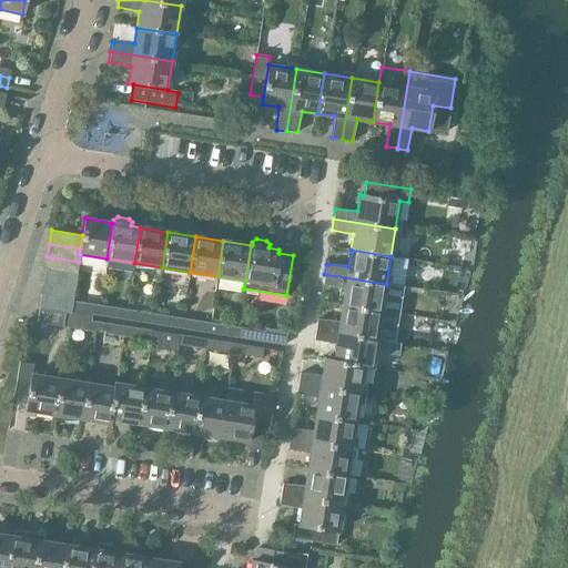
[(46,270),(77,274),(79,262),(47,256),(46,270)]
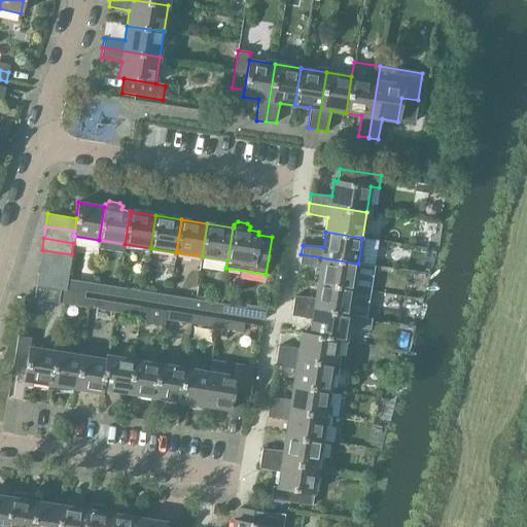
[(71,254),(42,250),(40,261),(69,267),(71,254)]
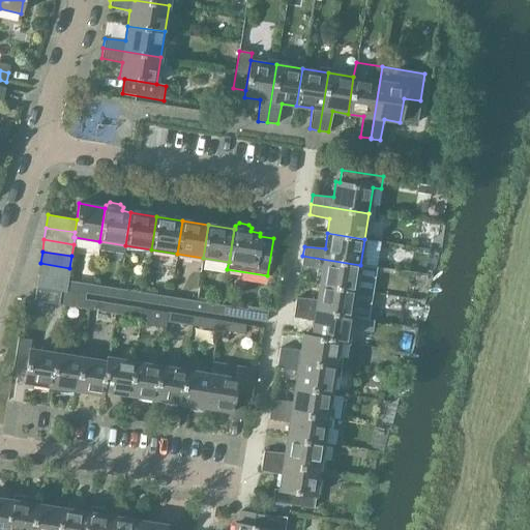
[(319,285),(356,291),(360,265),(302,256),(301,265),(322,269),(319,285)]
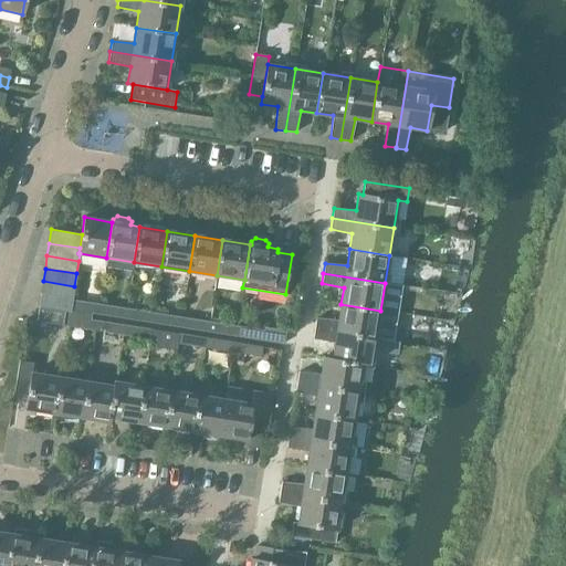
[(72,300),(74,286),(43,281),(41,294),(72,300)]
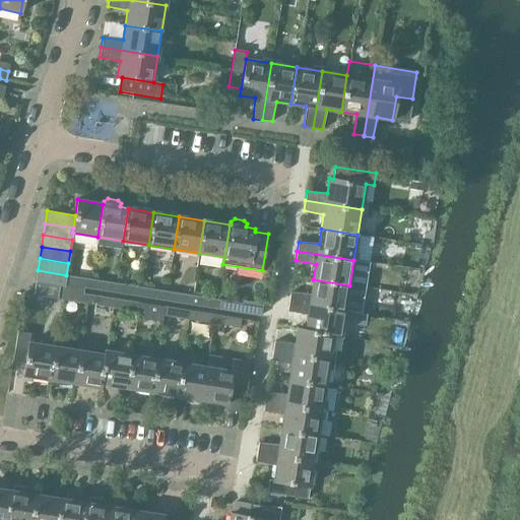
[(66,275),(38,270),(36,282),(60,286),(64,287),(65,284),(66,275)]
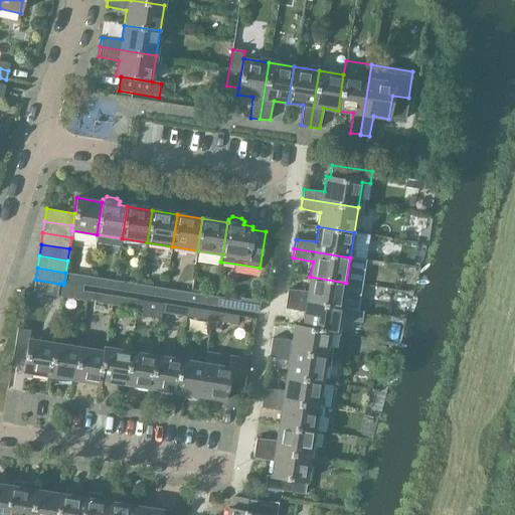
[(64,282),(71,283),(82,285),(84,276),(65,273),(64,282)]
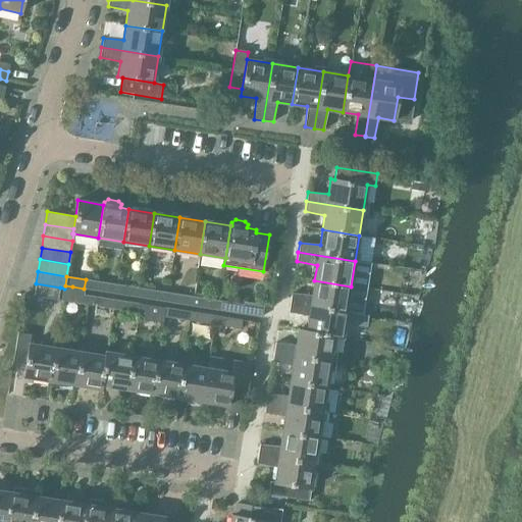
[(90,290),(110,293),(111,284),(92,280),(90,290)]
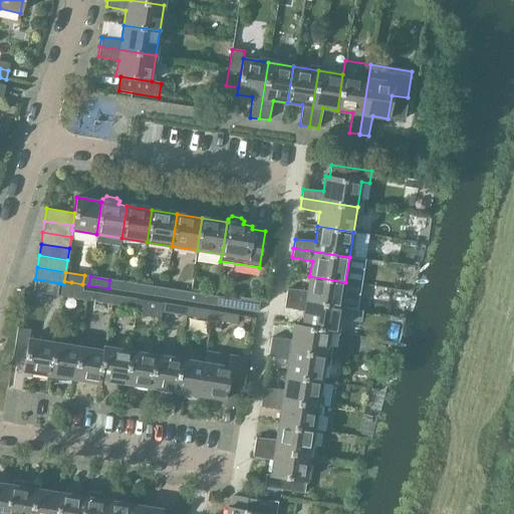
[(345,282),(309,276),(307,291),(287,289),(285,298),(341,307),(345,282)]
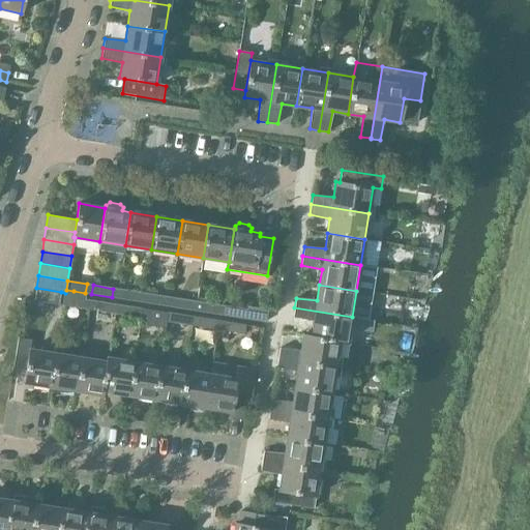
[(58,304),(61,292),(36,288),(34,300),(58,304)]
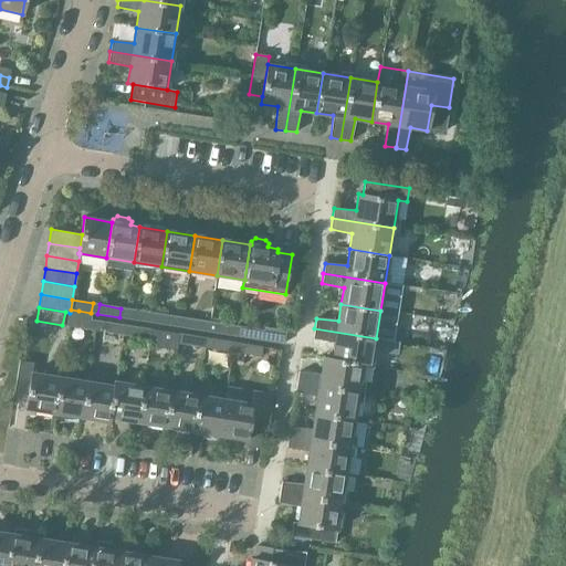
[(65,312),(62,325),(75,327),(79,311),(71,310),(70,313),(65,312)]
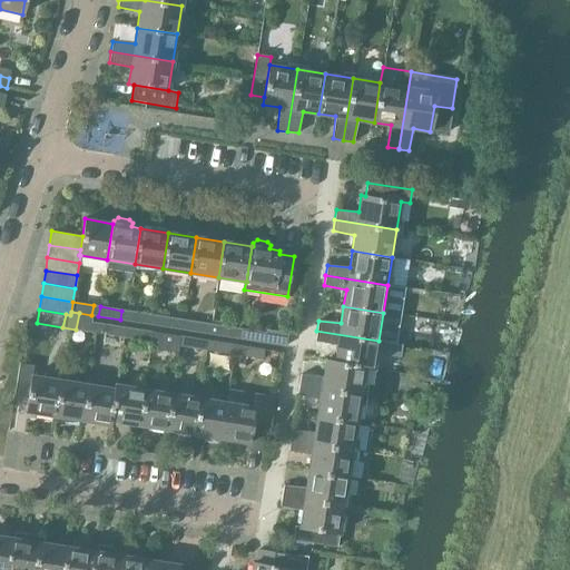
[(134,322),(154,325),(156,315),(135,312),(134,322)]
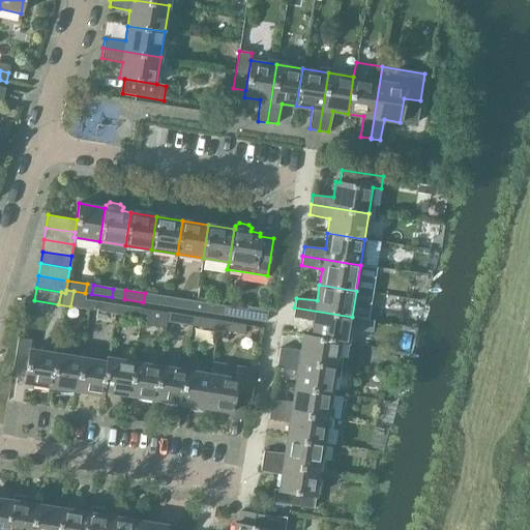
[(85,293),(74,291),(70,306),(83,308),(85,293)]
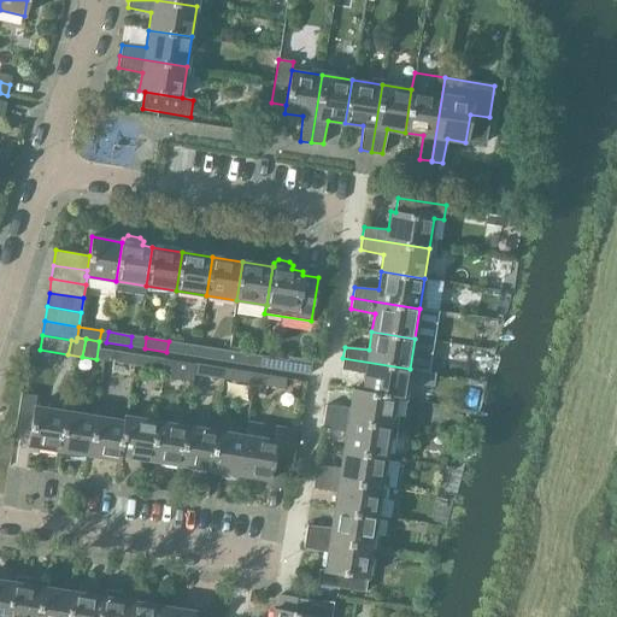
[(166,352),(189,356),(191,345),(169,341),(166,352)]
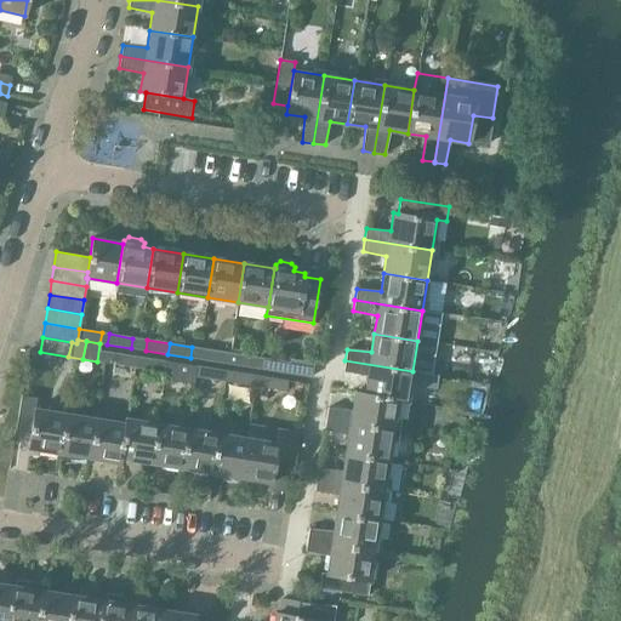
[(205,360),(228,364),(231,353),(208,351),(205,360)]
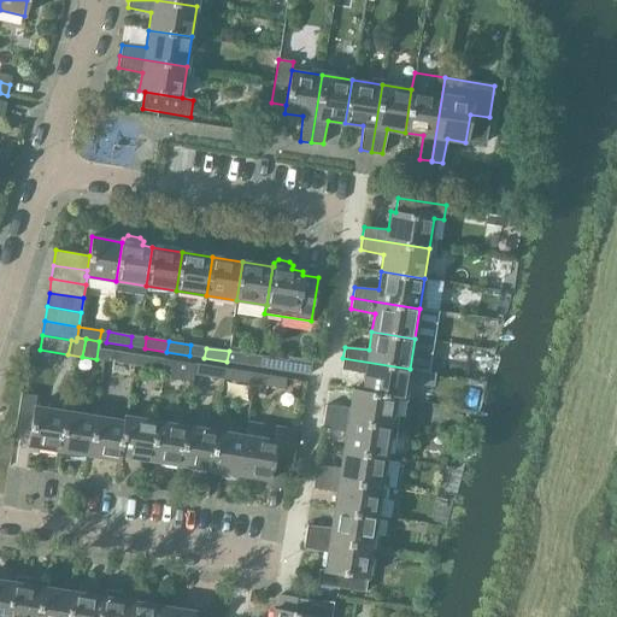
[(111,362),(133,365),(135,354),(112,351),(111,362)]
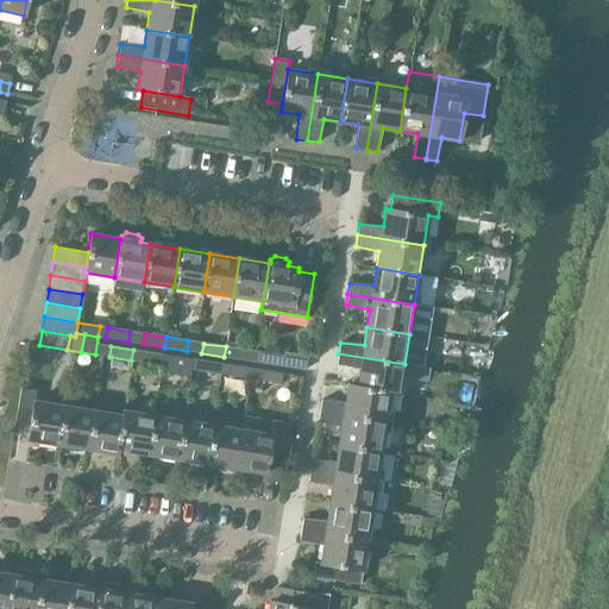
[(224,357),(246,360),(248,350),(226,346),(224,357)]
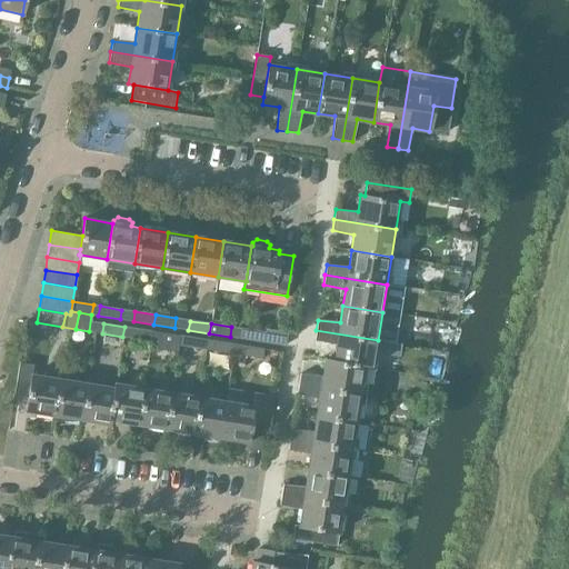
[(125,327),(122,337),(143,340),(145,330),(125,327)]
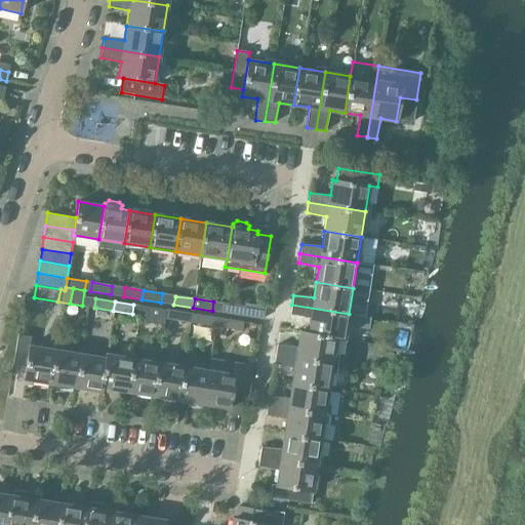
[(225,313),(244,316),(245,308),(226,304),(225,313)]
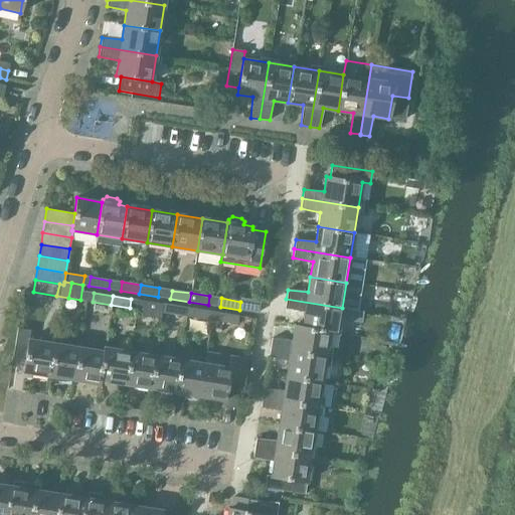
[(305,312),(303,327),(330,331),(330,332),(338,333),(342,308),(286,299),(285,308),(305,312)]
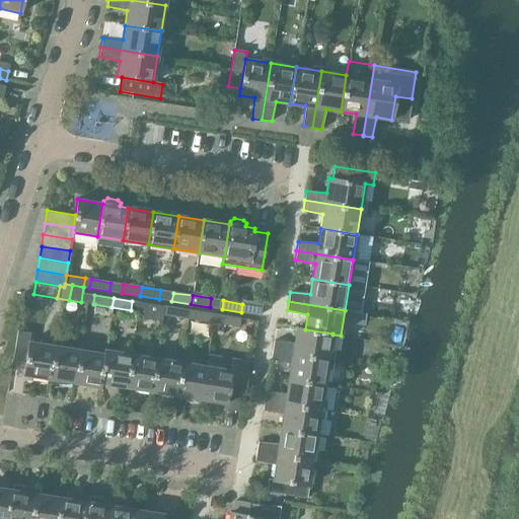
[(162,315),(164,306),(145,303),(143,318),(161,321),(162,315)]
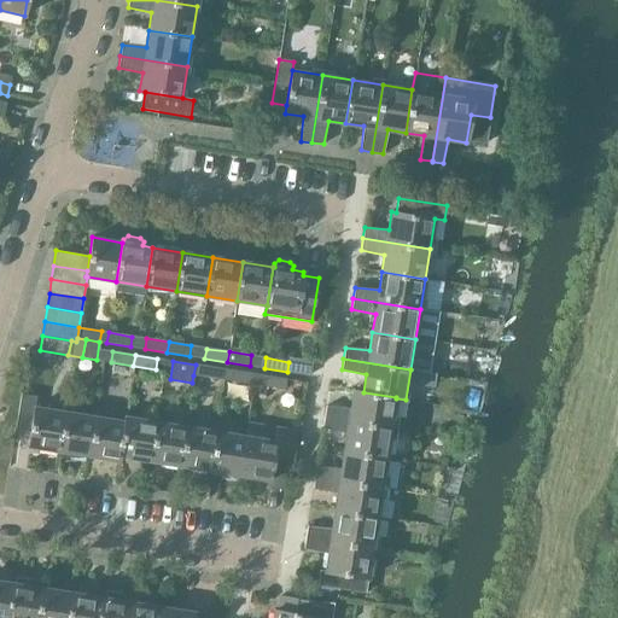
[(196,365),(193,375),(216,379),(217,368),(196,365)]
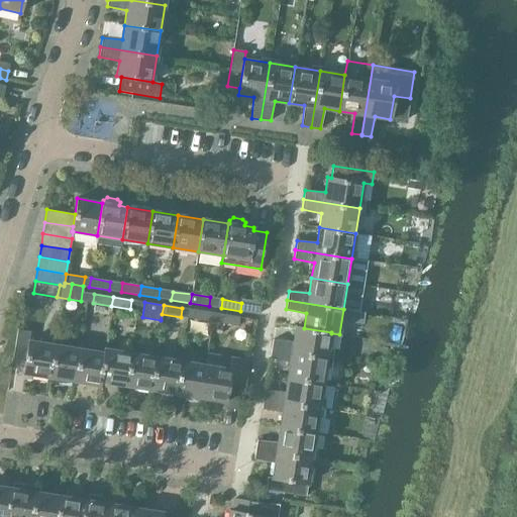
[(193,319),(212,322),(214,313),(195,310),(193,319)]
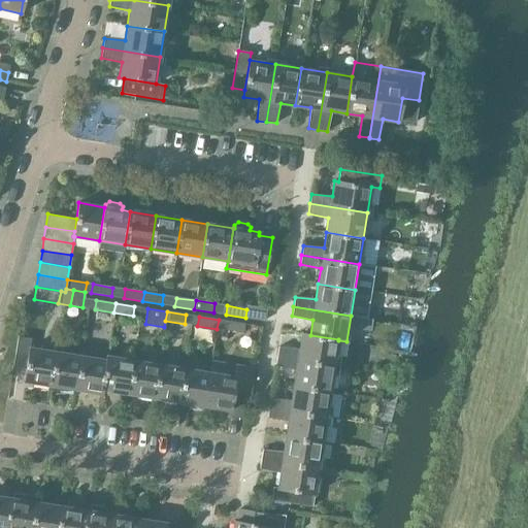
[(219,320),(217,329),(243,333),(244,324),(219,320)]
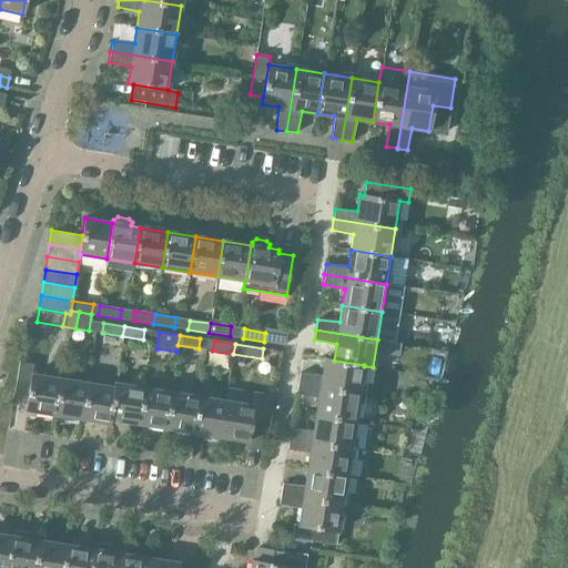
[(300,373),(298,384),(359,393),(364,366),(364,365),(334,361),(325,358),(322,376),(300,373)]
